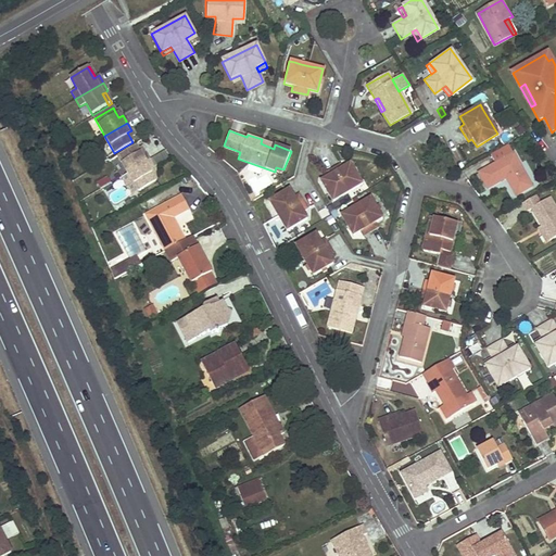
[(275,144),(262,139),(261,143),(274,149),(275,144)]
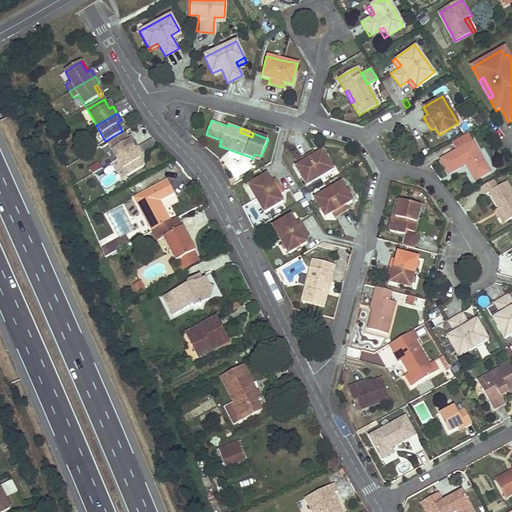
[(456,149),(440,159),(448,173),(464,163),(468,161),(469,163),(466,165),(474,180),(489,171),(466,132),(451,140),(456,149)]
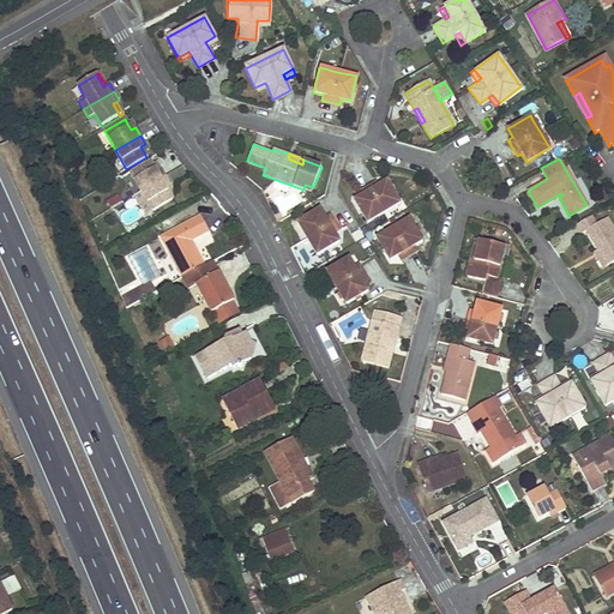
[(152,167),(150,162),(130,174),(140,193),(166,179),(160,170),(156,173),(152,167)]
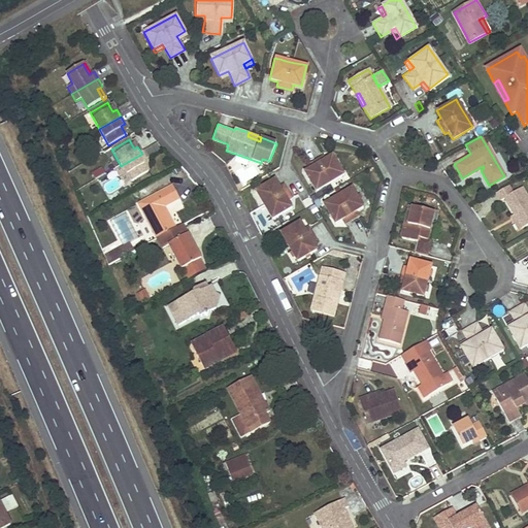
[(142,163),(146,161),(142,154),(121,166),(125,173),(130,182),(131,183),(149,172),(145,168),(142,163)]
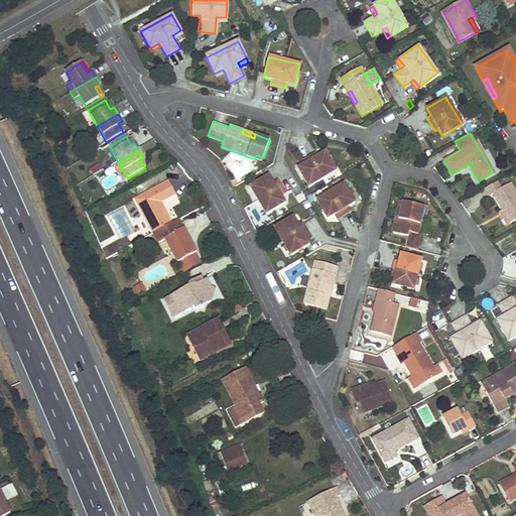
[(336,169),(326,151),(317,156),(315,151),(302,158),(305,163),(298,167),(308,185),(312,183),(318,180),(327,175),(333,172),(336,169)]
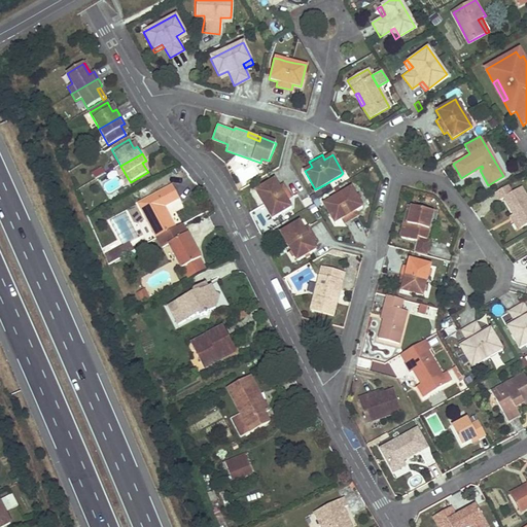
[(96,180),(103,176),(100,170),(93,175),(96,180)]
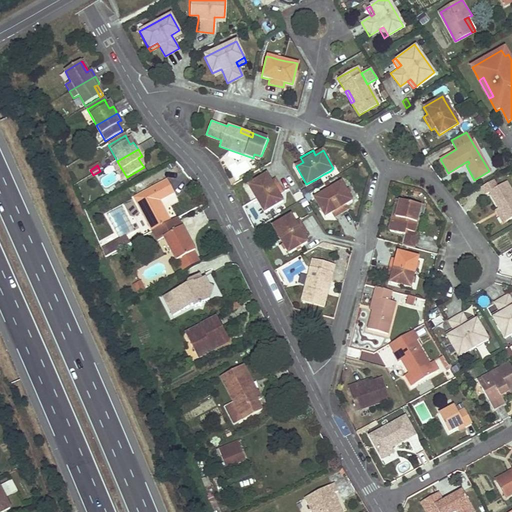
[(126,176),(121,168),(115,171),(120,180),(126,176)]
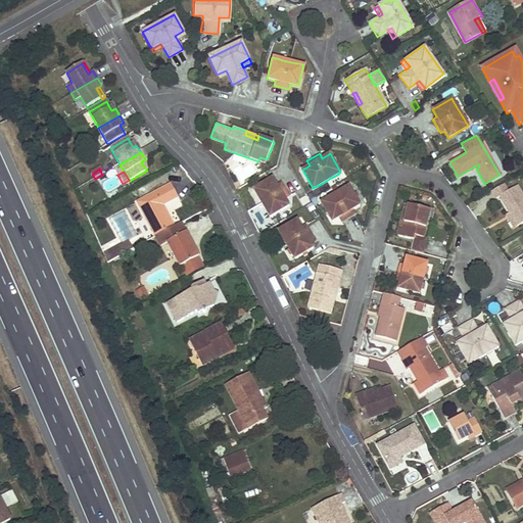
[(288,195),(281,182),(276,185),(273,178),(253,189),(255,192),(258,198),(264,206),(267,211),(270,217),(288,205),(284,198),(288,195)]
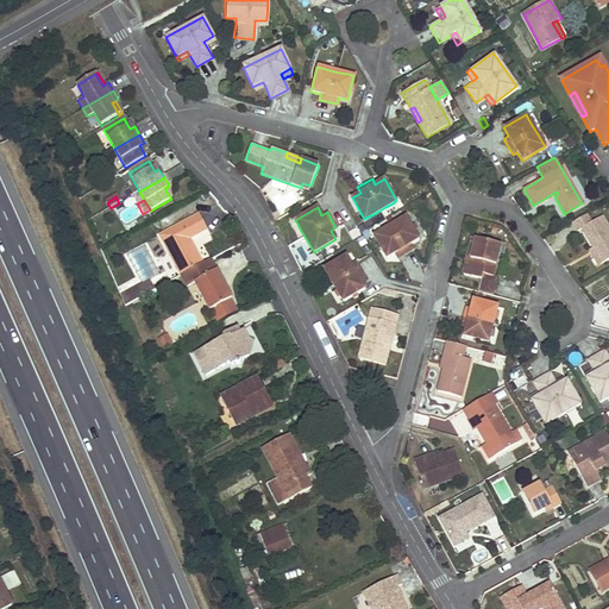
[(182,275),(203,264),(190,238),(208,228),(201,214),(161,234),(182,275)]
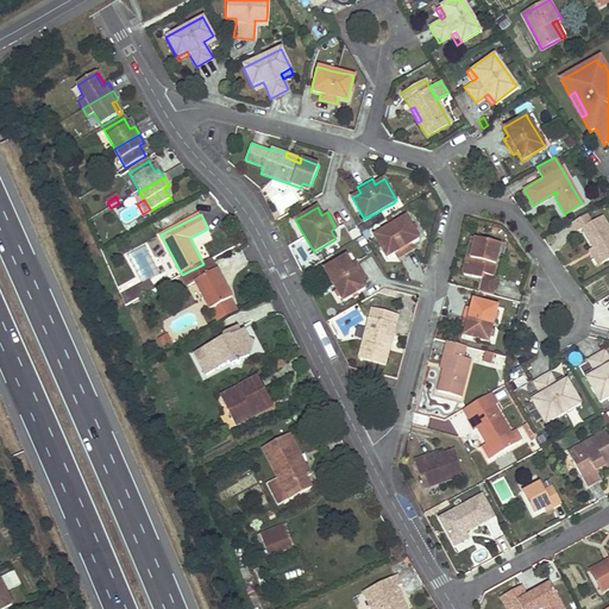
[(590,221),(585,214),(570,223),(576,231),(579,227),(591,246),(601,262),(608,256),(608,230),(601,215),(590,221)]
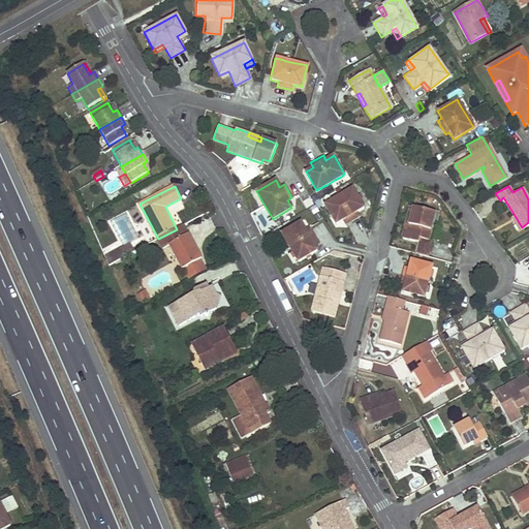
[(134,200),(156,192),(154,187),(132,196),(134,200)]
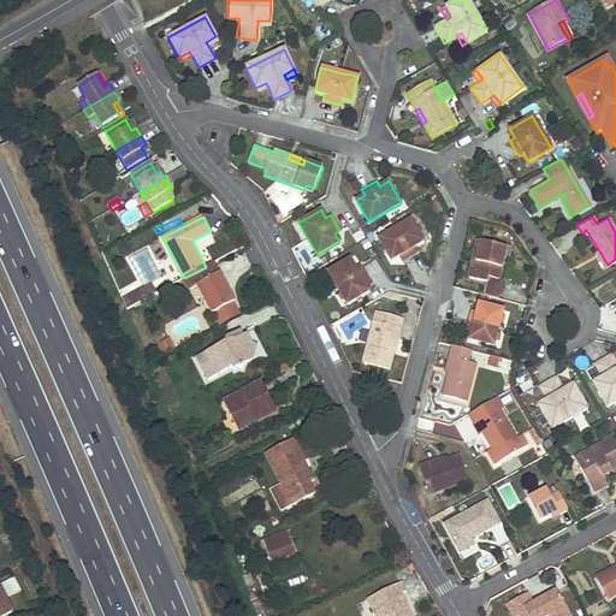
[(424,241),(410,219),(406,221),(400,225),(389,231),(383,236),(378,237),(391,260),(400,254),(403,260),(419,250),(415,246),(424,241)]
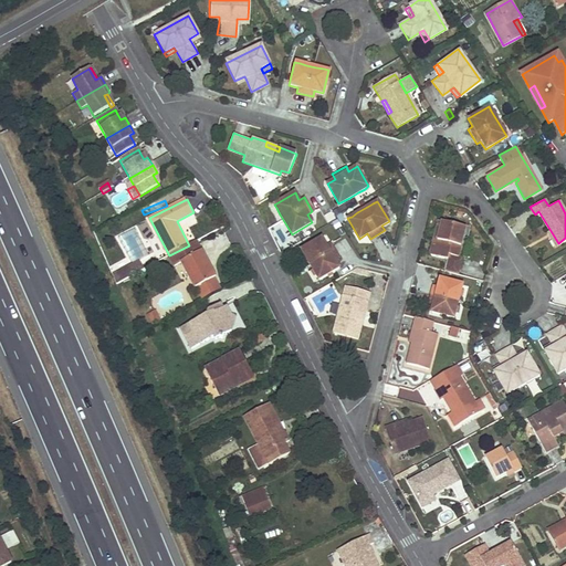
[(436,245),(441,221),(438,220),(431,244),(436,245)]
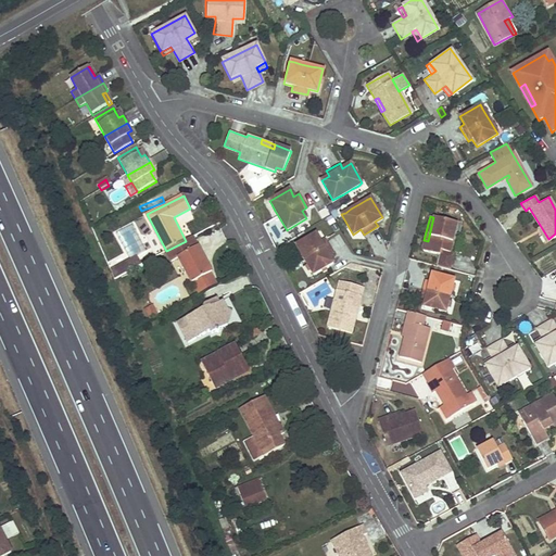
[(455,223),(433,217),(428,241),(424,240),(420,250),(438,254),(439,250),(447,252),(455,223)]
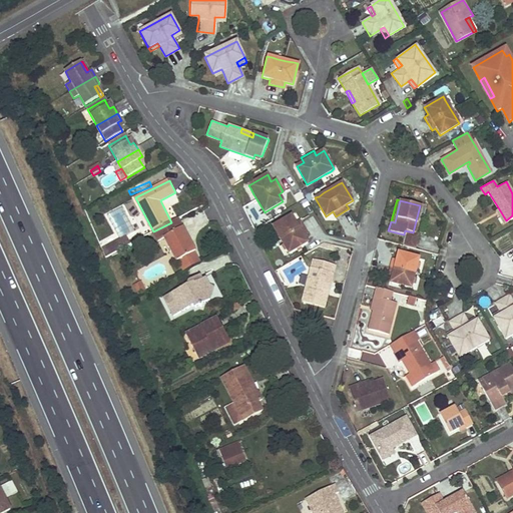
[(506,220),(498,207),(494,210),(502,223),(506,220)]
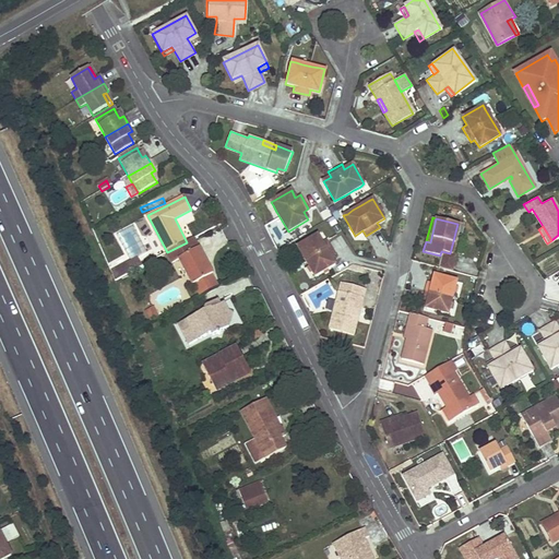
[(322,242),(317,235),(297,247),(300,251),(304,257),(309,265),(312,271),(316,276),(334,264),(330,256),(334,253),(326,239),(322,242)]
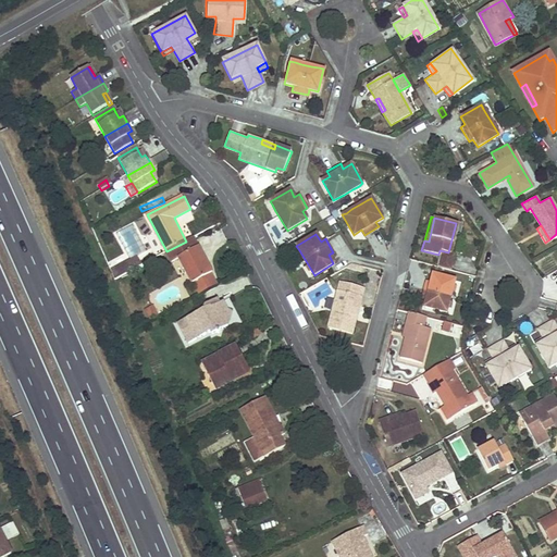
[(212,273),(194,237),(186,242),(166,251),(172,261),(178,257),(193,283),(212,273)]
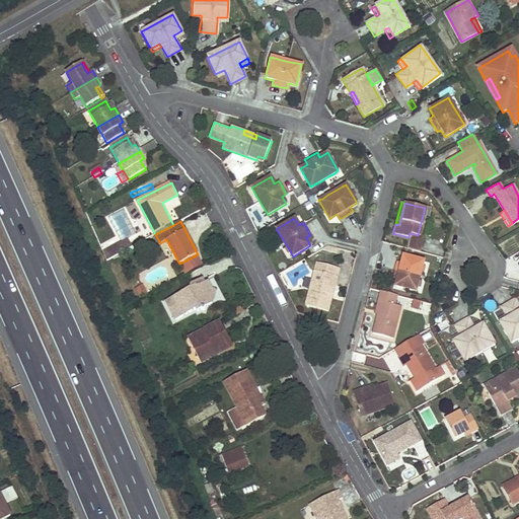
[(418,235),(410,233),(409,237),(405,248),(419,251),(422,236),(418,235)]
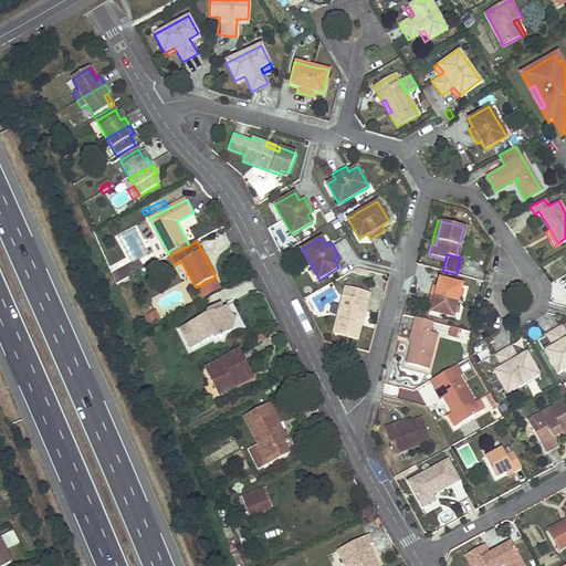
[(134,274),(144,269),(142,265),(132,271),(134,274)]
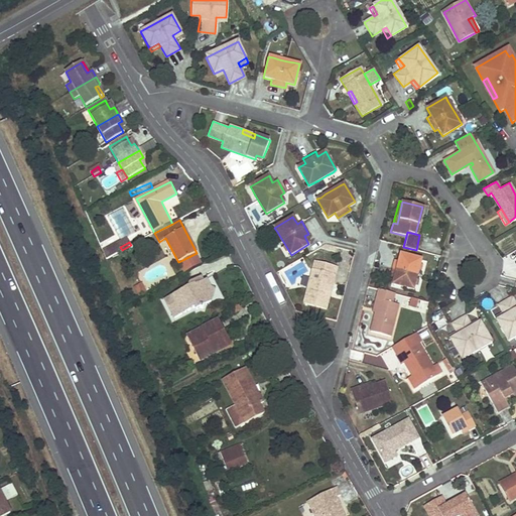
[(183,273),(202,264),(197,253),(178,262),(183,273)]
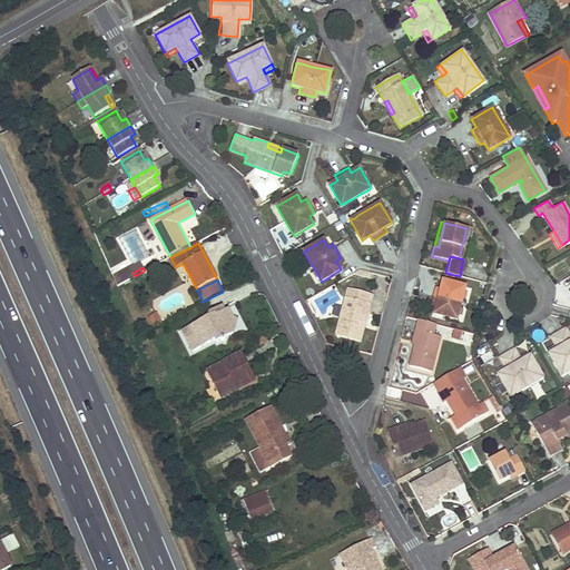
[(464,292),(465,286),(442,281),(440,290),(434,287),(430,305),(435,306),(433,315),(457,321),(458,315),(460,308),(462,298),(464,292)]
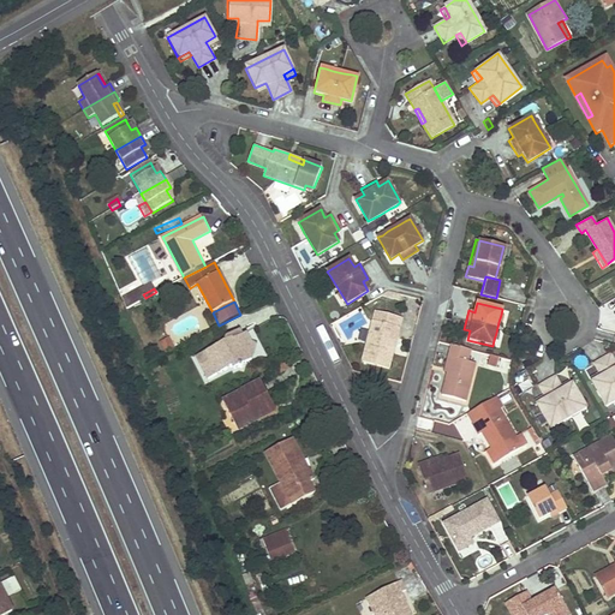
[(399,326),(401,317),(375,310),(372,318),(399,326)]
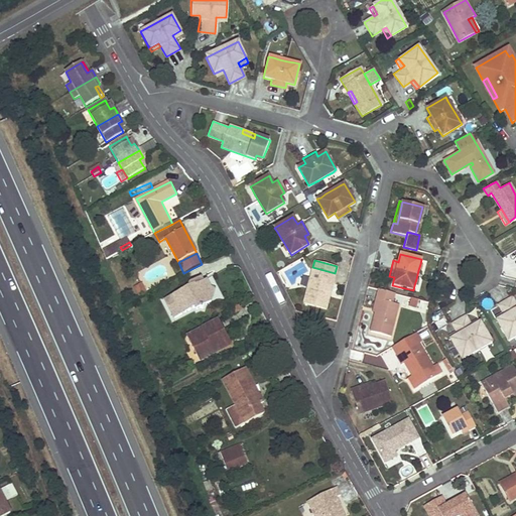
[(333,282),(335,273),(312,267),(302,302),(326,308),(330,294),(326,293),(329,281),(333,282)]
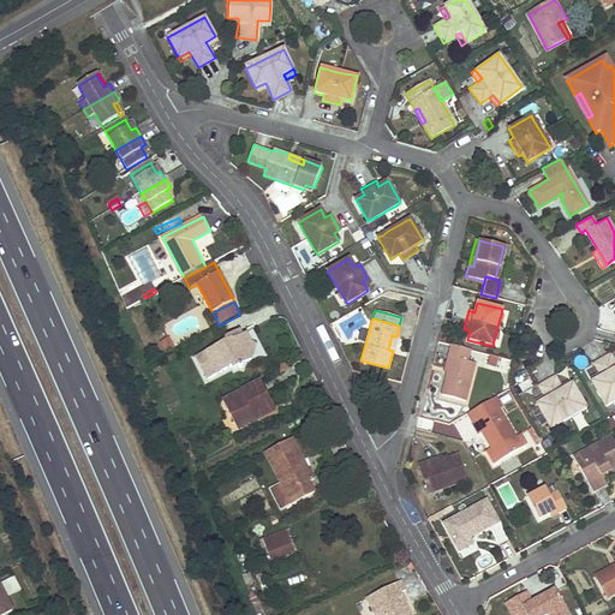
[(226,338),(225,342),(227,341),(231,342),(245,334),(243,329),(226,338)]
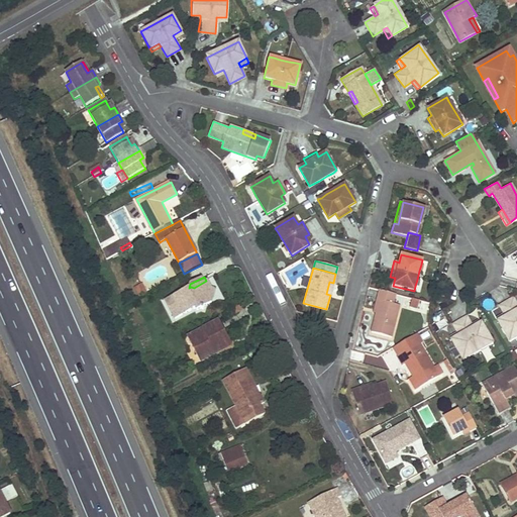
[(189,288),(166,300),(176,318),(183,314),(184,311),(187,312),(197,307),(199,309),(202,308),(205,308),(206,305),(213,301),(210,296),(215,293),(212,288),(208,280),(206,281),(194,288),(191,287),(189,288)]
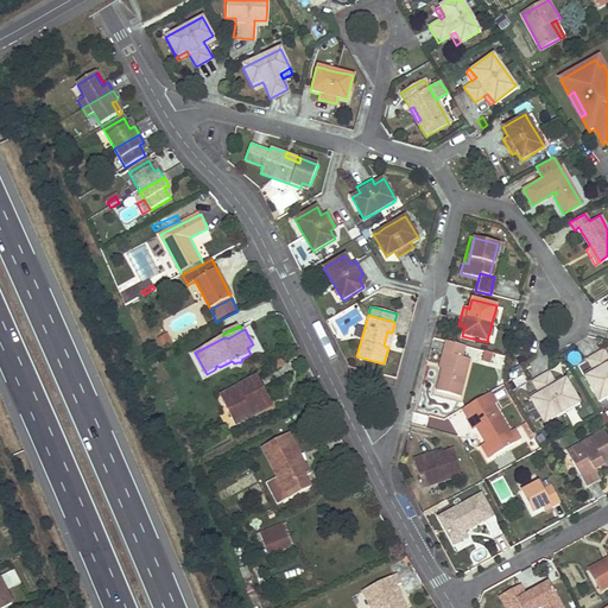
[(172,346),(166,334),(158,339),(164,349),(172,346)]
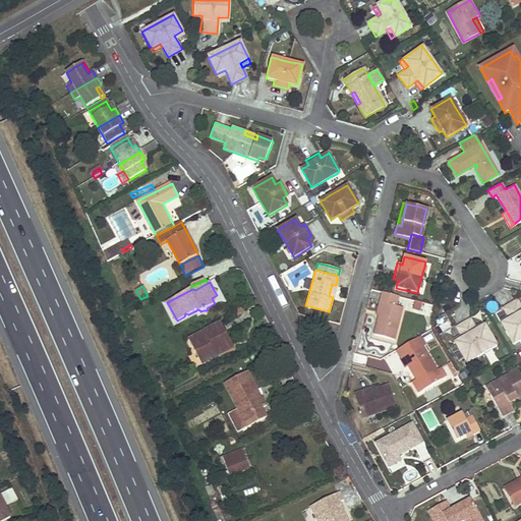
[(398,296),(381,292),(379,302),(382,302),(379,315),(373,335),(394,340),(402,307),(395,306),(398,296)]
